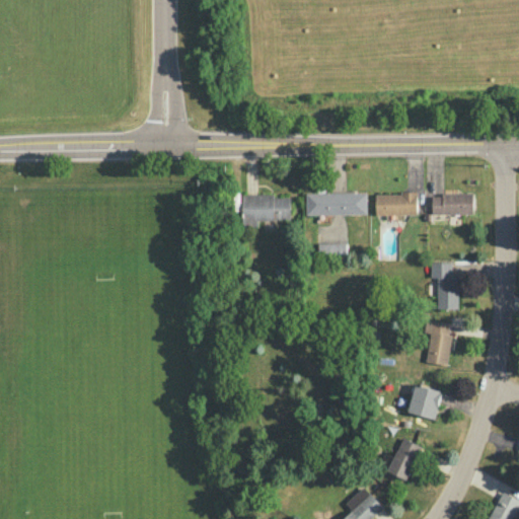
[(366,192),(305,193),(305,215),(366,214),(366,192)]
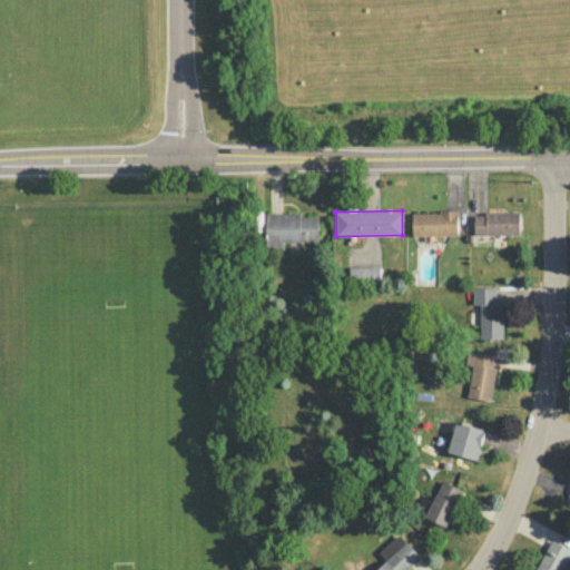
[(412,212),(412,236),(458,235),(458,210),(412,212)]
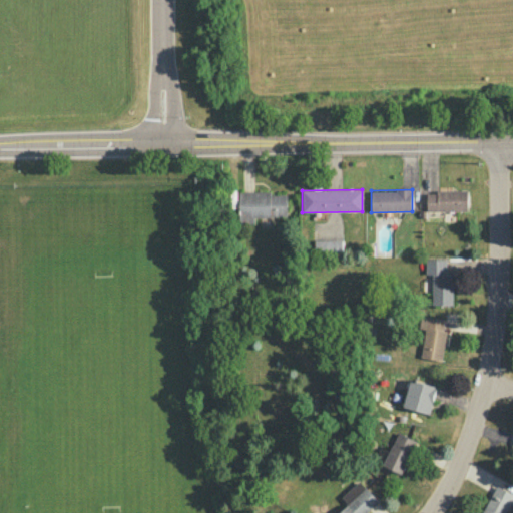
[(427,211),(468,210),(467,190),(426,191),(427,211)]
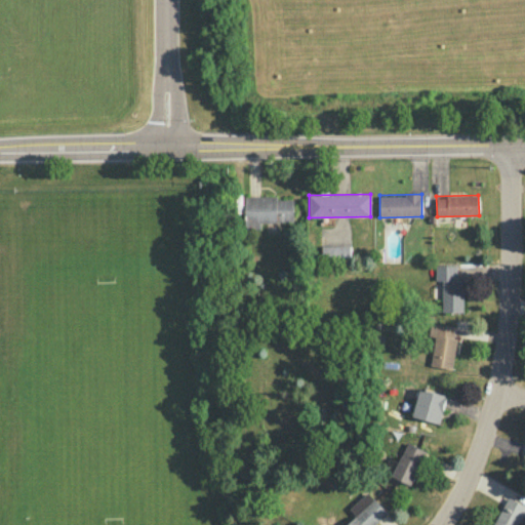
[(244,198),(245,229),(260,229),(260,223),(293,221),(293,197),(244,198)]
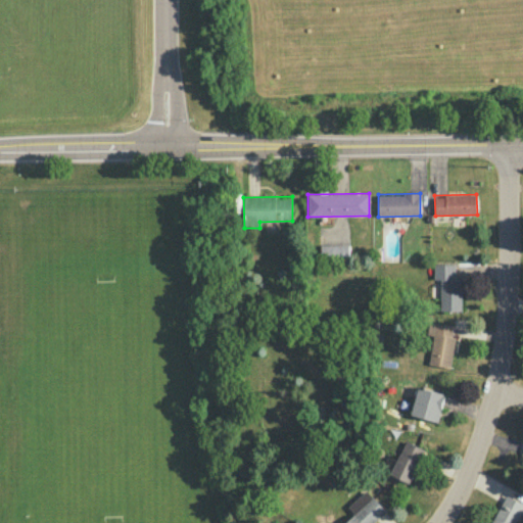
[(348,244),(320,244),(320,256),(348,256),(348,244)]
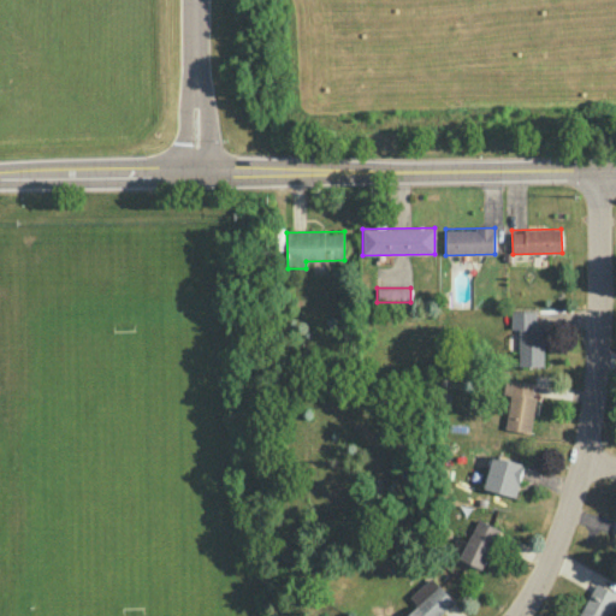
[(535,308),(535,326),(544,326),(544,365),(520,366),(519,329),(511,329),(511,308),(535,308)]
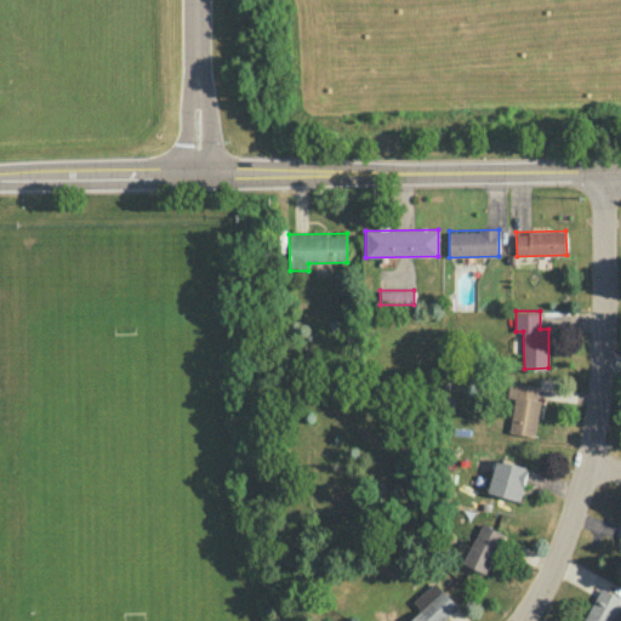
[(539,385),(536,399),(540,399),(534,436),(508,432),(514,398),(507,397),(510,382),(539,385)]
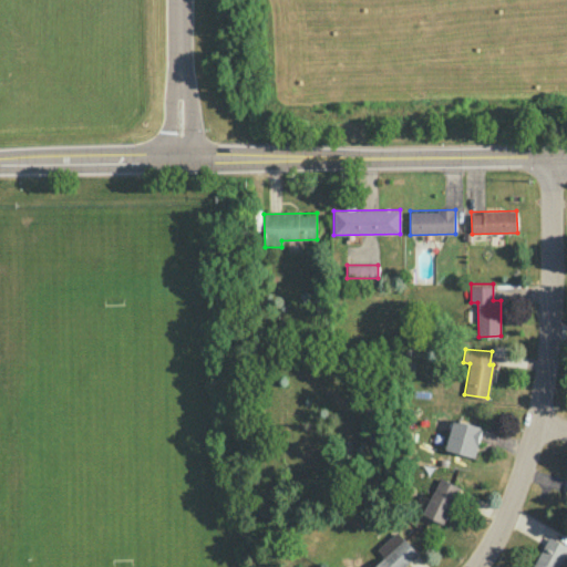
[(482,426),(454,419),(445,449),(474,457),(478,441),(482,426)]
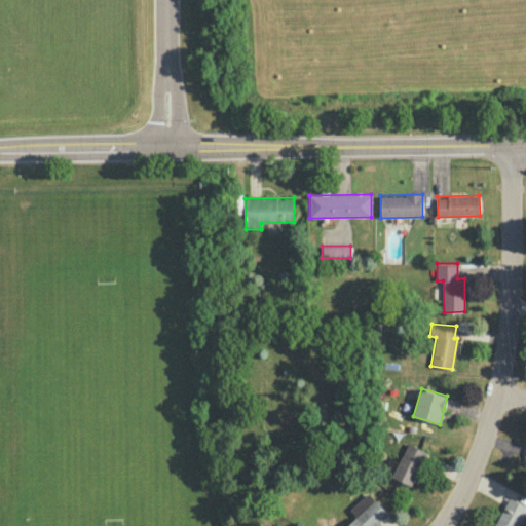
[(409,443),(426,452),(411,485),(392,476),(403,455),(409,443)]
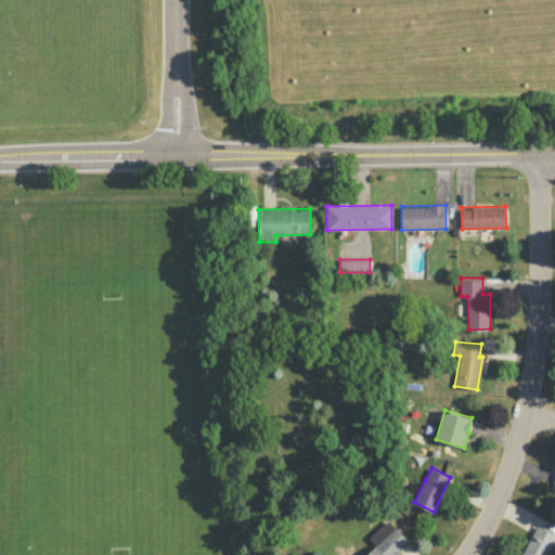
[(388,519),(410,542),(395,554),(363,554),(375,544),(369,537),(388,519)]
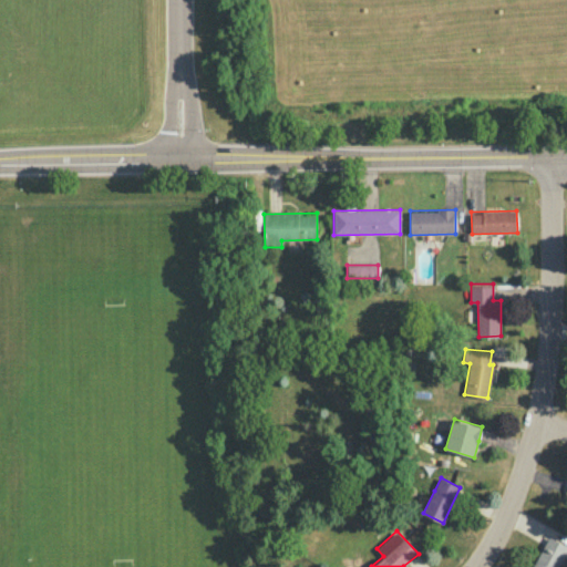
[(532,566),(549,536),(566,545),(566,557),(564,556),(558,566),(532,566)]
